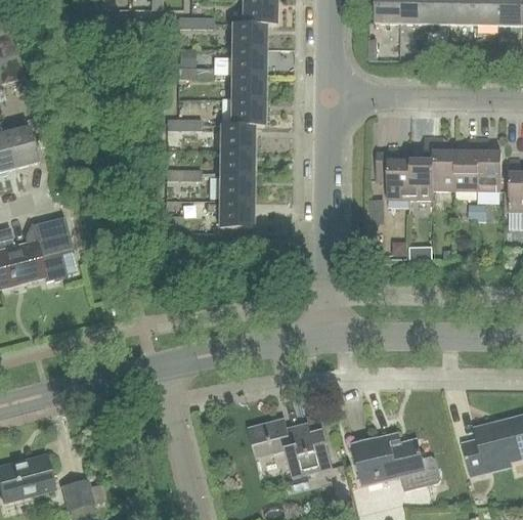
[(149,0),(149,8),(160,8),(160,0),(149,0)]
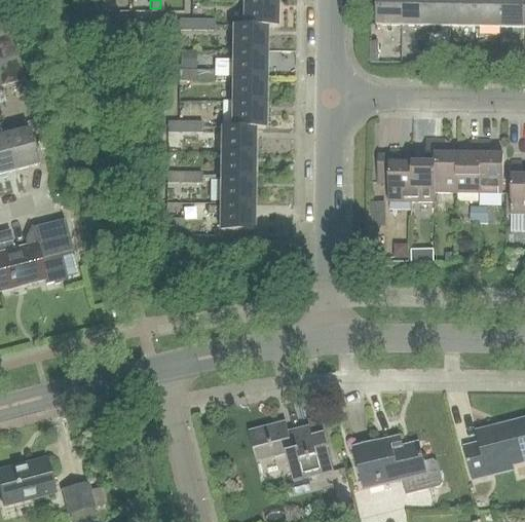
[(241,23),(264,24),(264,25),(274,25),(274,0),(241,0),(241,23)]
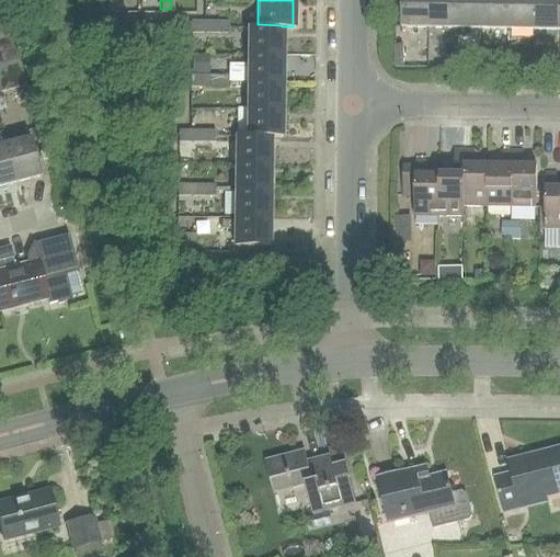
[(427,23),(427,0),(400,0),(400,23),(427,23)]
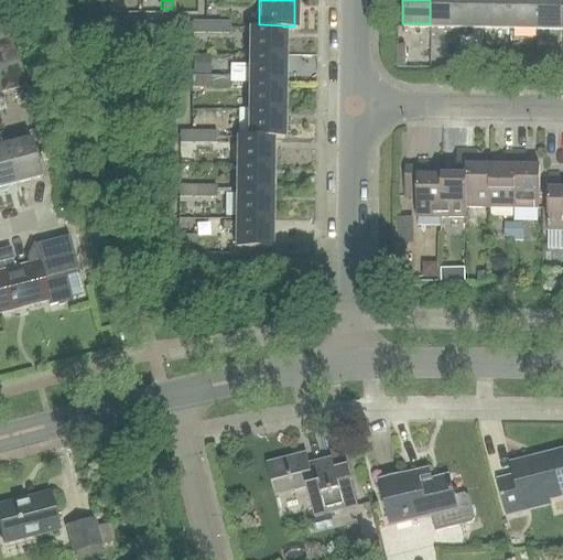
[(456,24),(456,0),(430,0),(430,23),(456,24)]
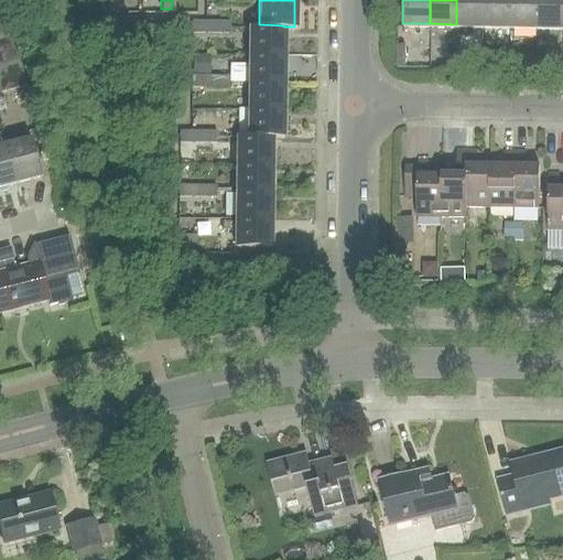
[(483,24),(483,0),(456,0),(456,24),(483,24)]
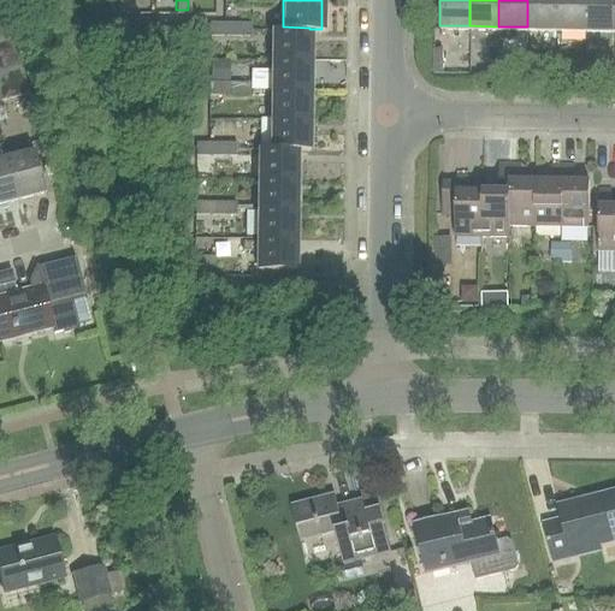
[(527,0),(527,27),(556,28),(556,0),(527,0)]
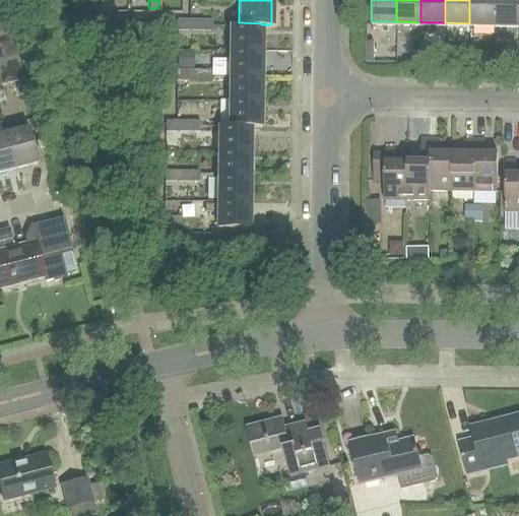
[(495,23),(494,0),(469,0),(469,23),(495,23)]
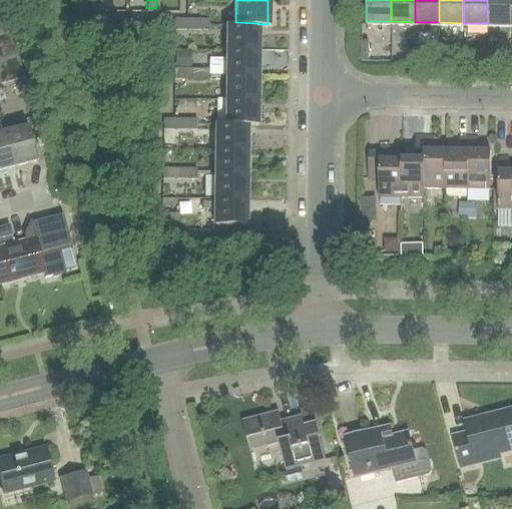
[(487,0),(488,23),(511,23),(511,13),(511,0),(487,0)]
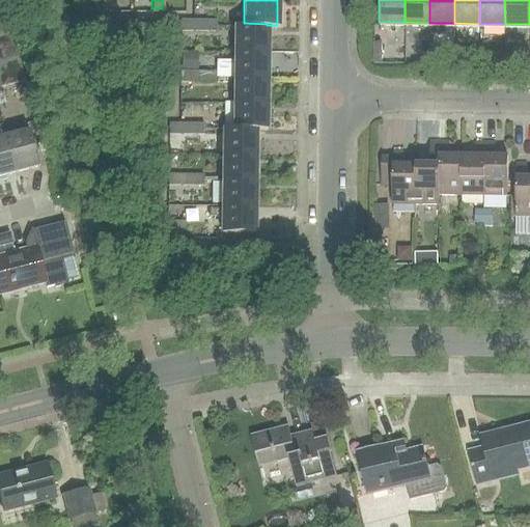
[(0,33),(11,30),(20,28),(17,17),(0,21),(0,33)]
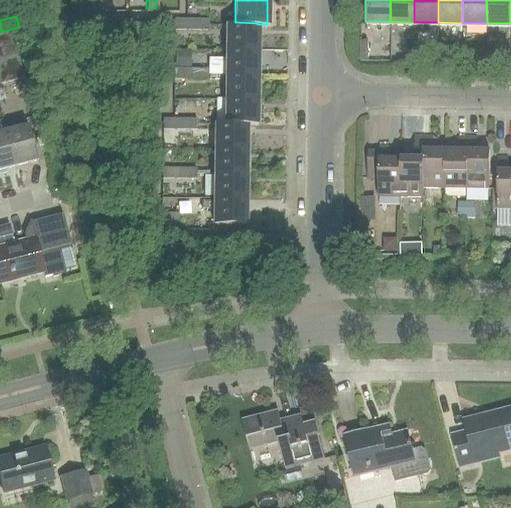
[(206,17),(173,17),(173,26),(206,27),(206,17)]
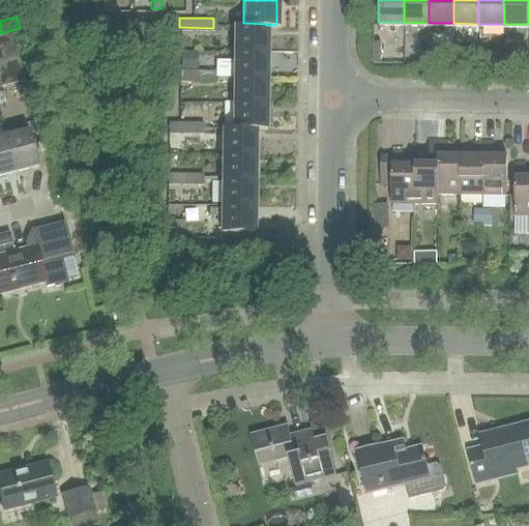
[(243,23),(233,22),(233,48),(266,49),(266,25),(266,24),(243,23)]
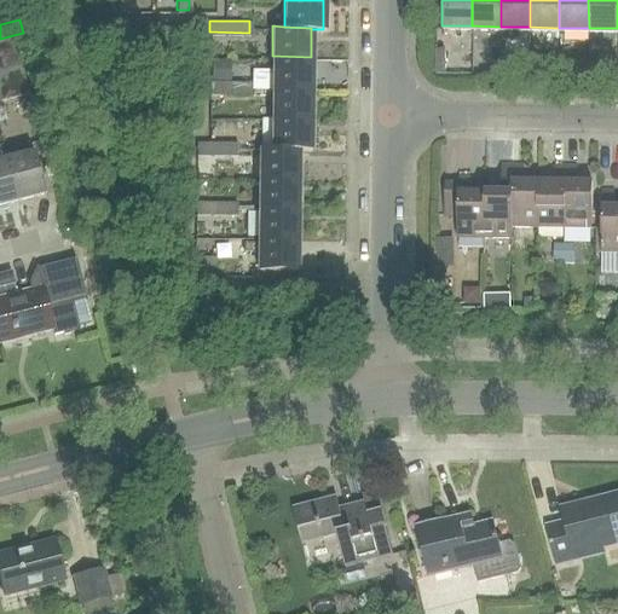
[(13,35),(0,39),(0,54),(18,50),(13,35)]
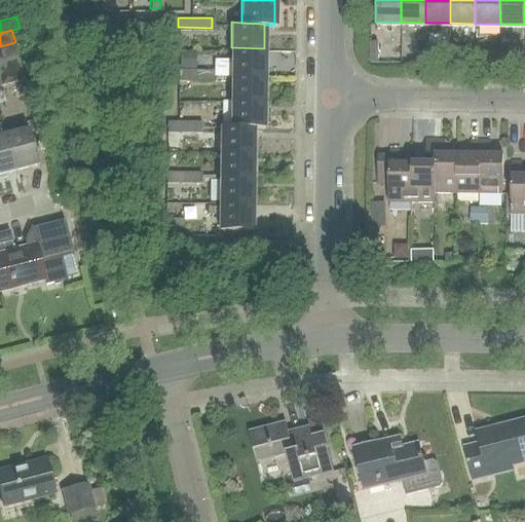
[(368,40),(368,61),(372,61),(375,61),(377,61),(377,40),(375,40),(368,40)]
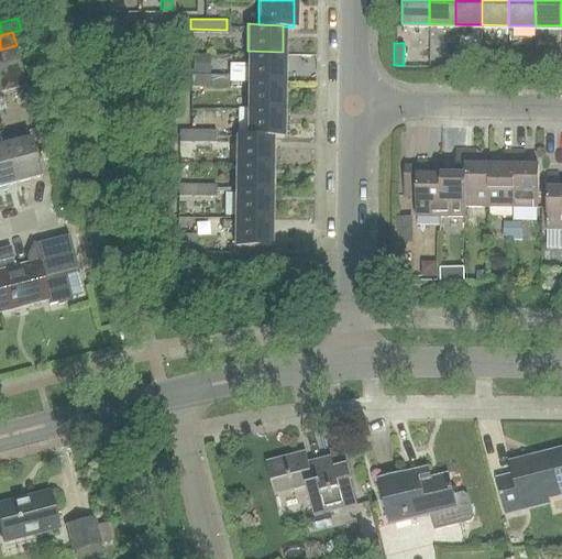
[(17,45),(0,50),(0,64),(20,58),(17,45)]
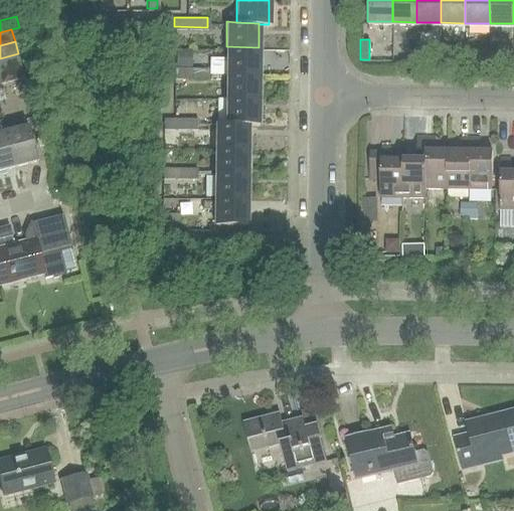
[(226,56),(225,71),(258,71),(259,47),(226,46),(226,56)]
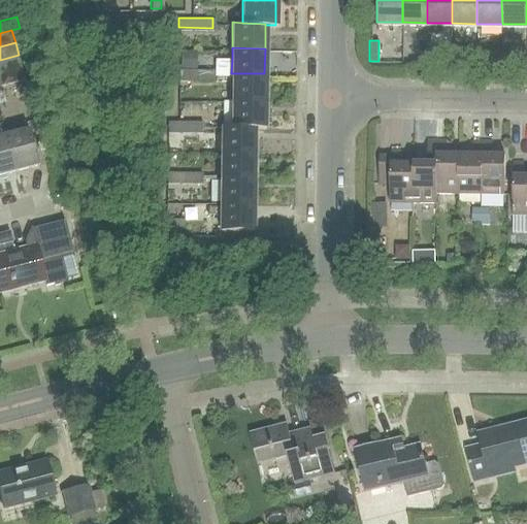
[(502,50),(501,61),(514,62),(514,50),(502,50)]
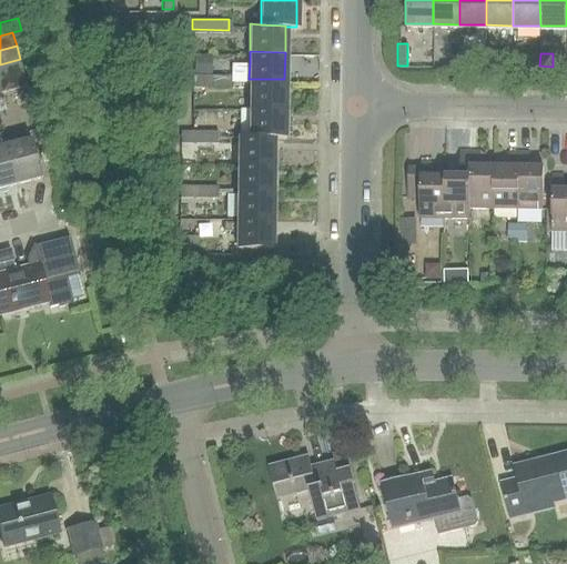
[(194,54),(194,70),(208,71),(208,54),(194,54)]
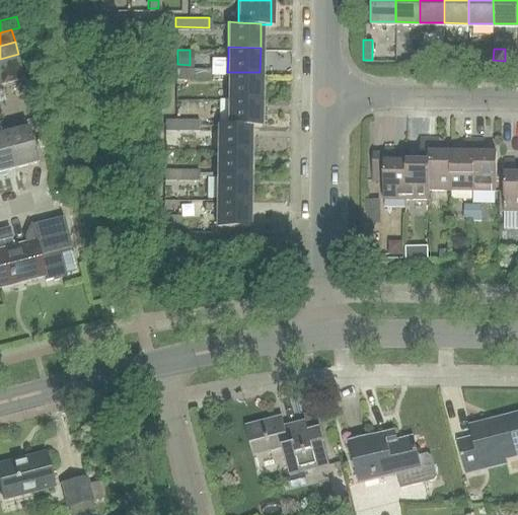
[(18,54),(0,59),(0,70),(21,65),(18,54)]
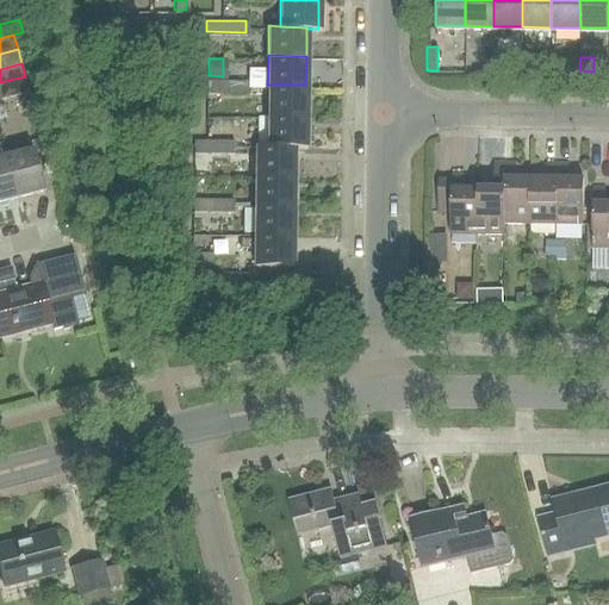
[(247,67),(247,85),(267,85),(268,67),(247,67)]
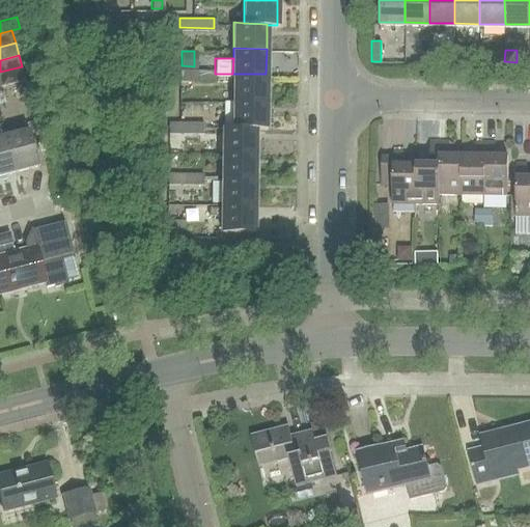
[(25,77),(22,66),(0,72),(0,84),(25,77)]
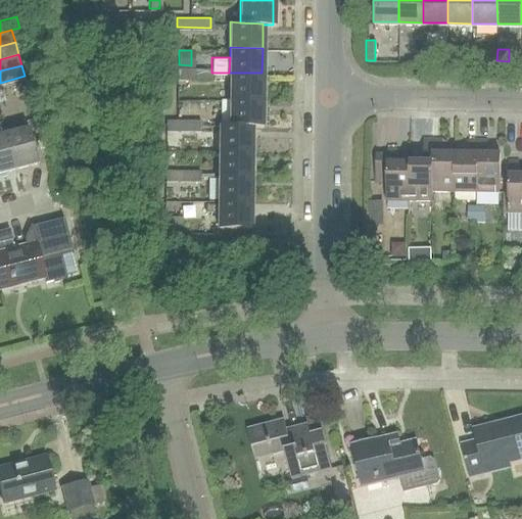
[(192,78),(193,67),(176,67),(176,78),(192,78)]
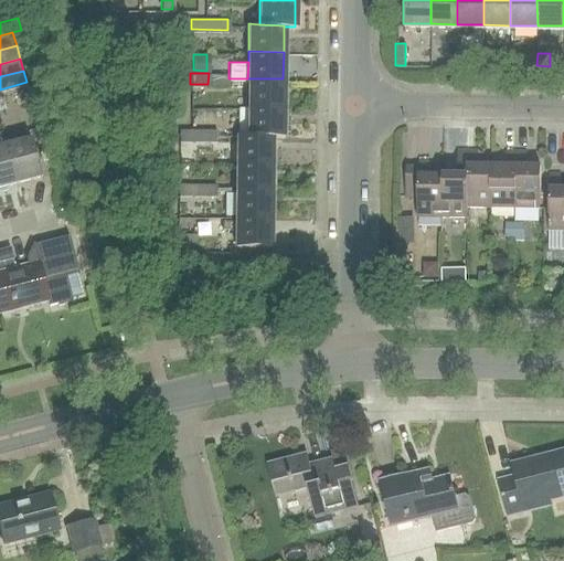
[(209,73),(208,84),(226,85),(226,74),(209,73)]
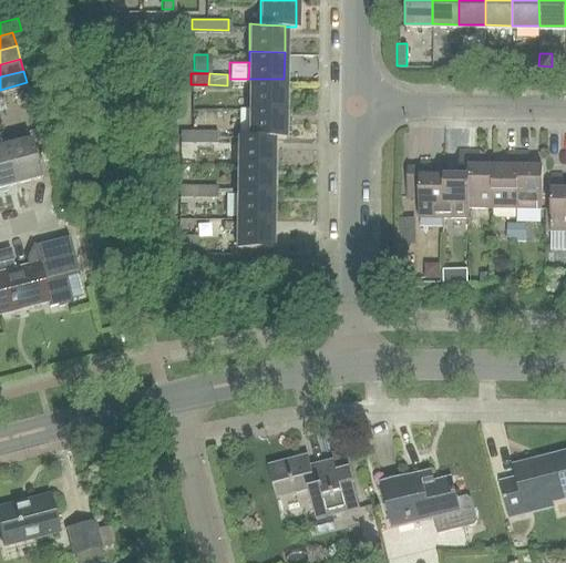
[(248,79),(248,106),(284,106),(284,79),(248,79)]
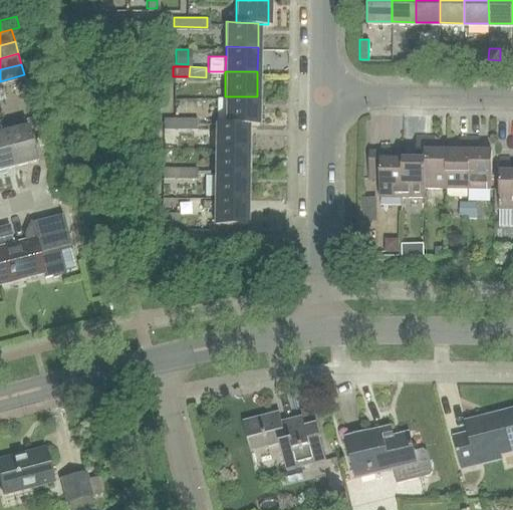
[(225,120),(225,122),(247,122),(247,123),(257,123),(257,96),(225,96),(225,120)]
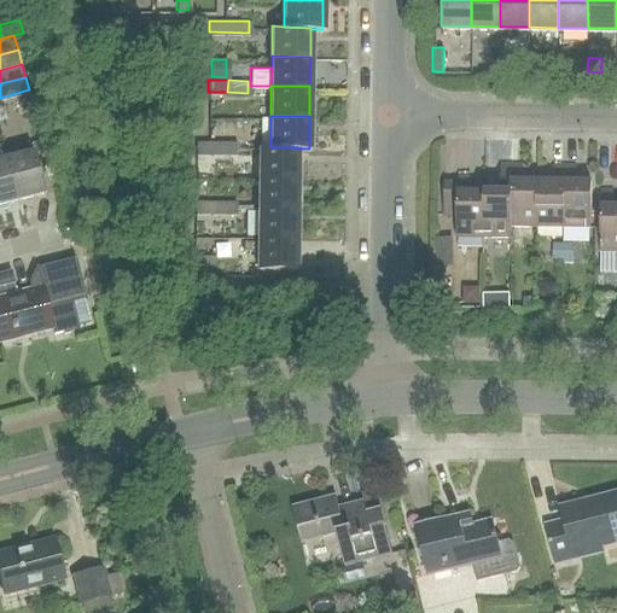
[(215,152),(216,140),(195,140),(195,152),(215,152)]
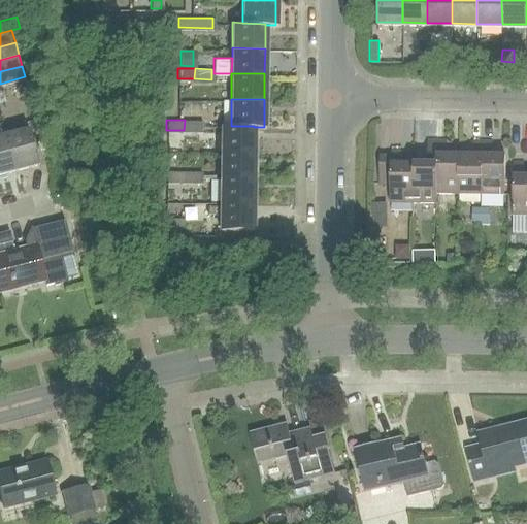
[(185,120),(184,130),(202,130),(202,120),(185,120)]
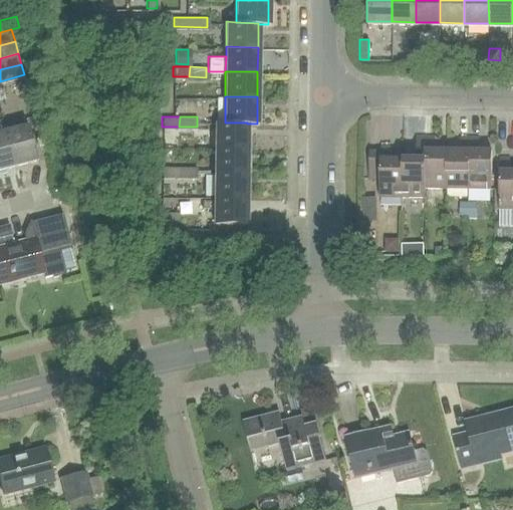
[(214,120),(214,147),(247,147),(247,123),(247,122),(225,122),(225,120),(214,120)]
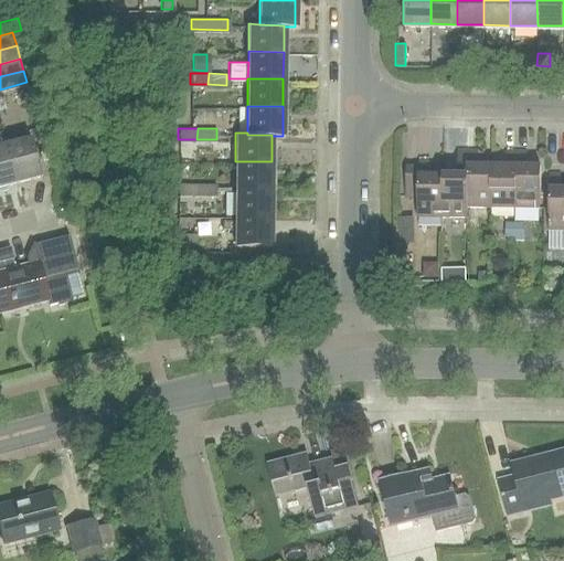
[(6,140),(16,182),(40,176),(30,135),(6,140)]
